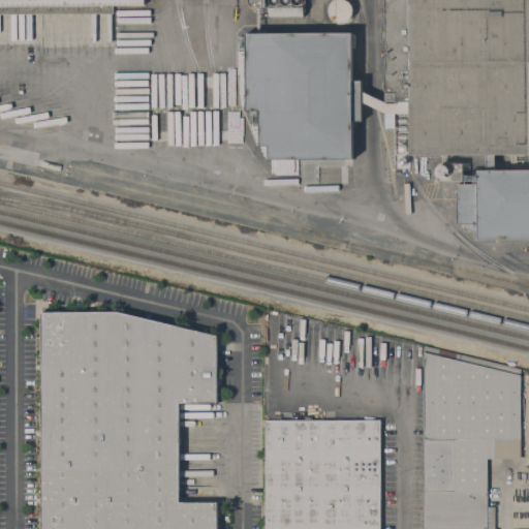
[(0,0),(144,0),(145,4),(113,4),(113,13),(0,13),(0,0)]
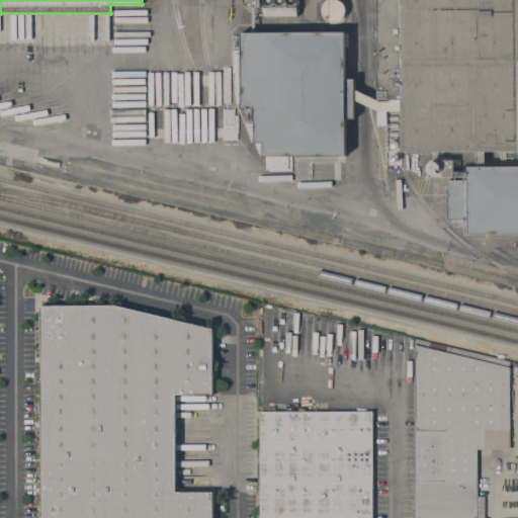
[(300,0),(300,12),(298,12),(298,16),(263,16),(263,12),(261,12),(262,7),(263,7),(262,0),(300,0)]
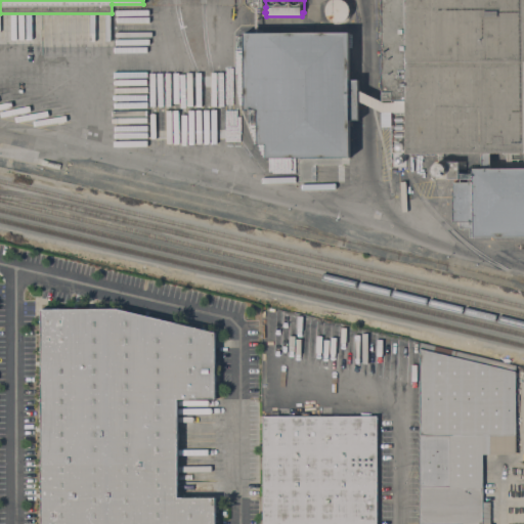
[(348,17),(346,18),(345,19),(343,22),(341,22),(339,23),(337,23),(335,23),(333,22),(331,20),(330,19),(328,17),(326,15),(326,14),(325,12),(325,10),(325,8),(326,6),(328,4),(329,2),(331,1),(332,0),(344,0),(346,2),(347,3),(348,5),(349,7),(349,9),(349,11),(349,13),(348,15),(348,17)]
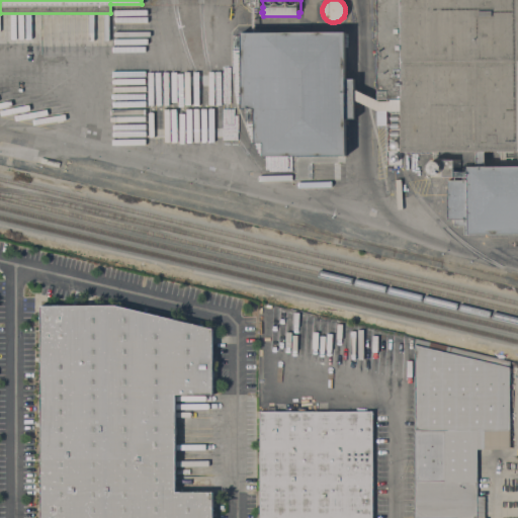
[(401,99),(377,99),(377,0),(517,0),(517,151),(485,151),(485,166),(517,165),(517,233),(464,234),(464,226),(454,226),(454,220),(448,220),(447,180),(467,180),(467,166),(476,166),(476,150),(402,152),(401,110),(401,101),(401,99)]
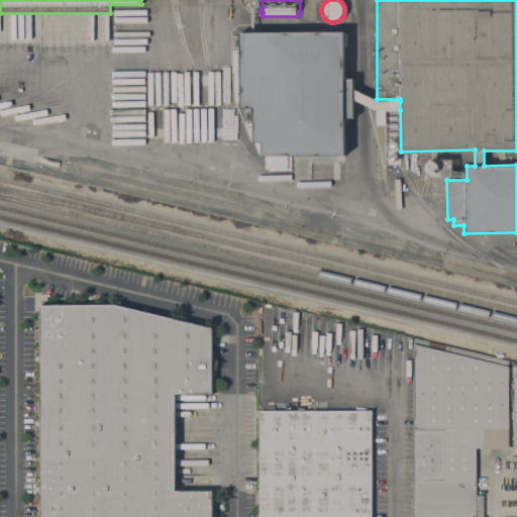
[(353,121),(344,121),(345,159),(263,160),(263,146),(254,146),(254,112),(241,112),(240,36),(344,35),(344,82),(353,82),(353,92),(353,102),(353,121)]
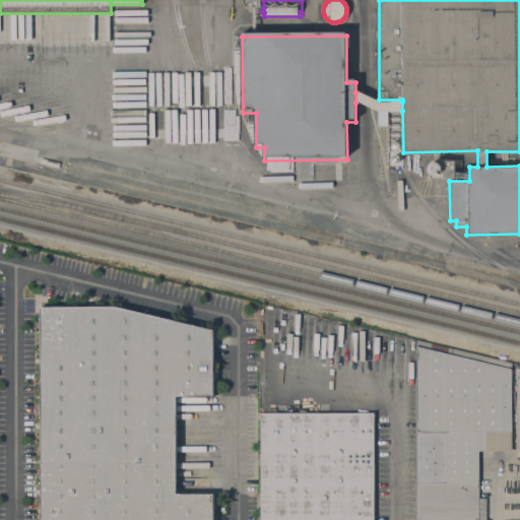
[(381,102),(402,102),(402,111),(379,111),(355,103),(355,92),(381,102)]
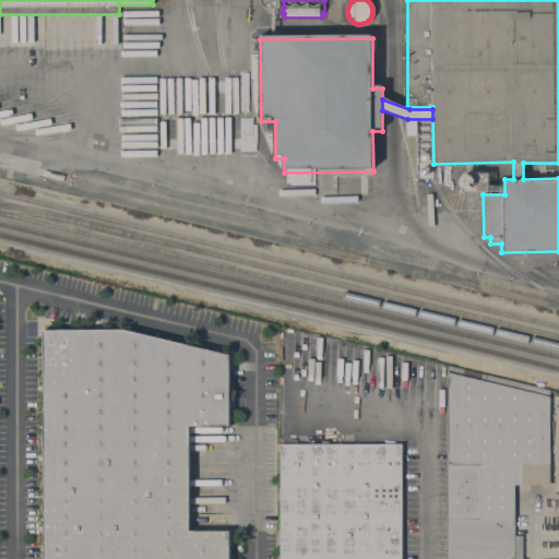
[(477,173),(489,171),(489,190),(477,191),(477,173)]
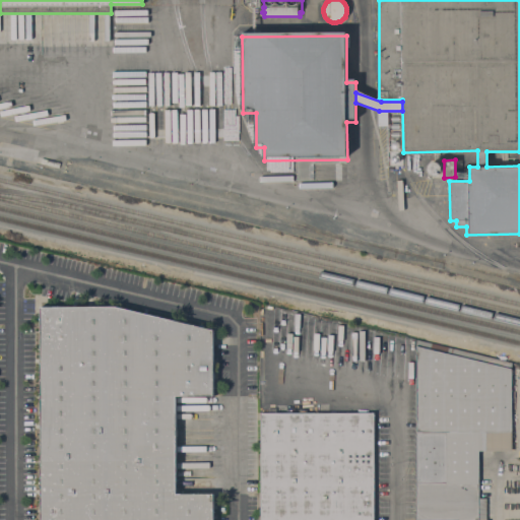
[(440,174),(438,175),(437,176),(434,176),(432,175),(431,174),(429,173),(428,170),(428,168),(429,166),(430,164),(432,163),(434,161),(436,161),(438,163),(440,164),(441,166),(442,167),(442,170),(441,172),(440,174)]
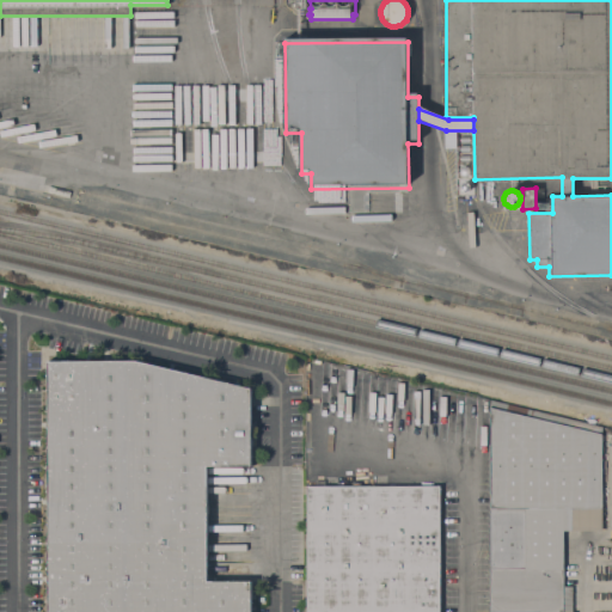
[(47,611),(48,360),(136,360),(251,389),(251,465),(207,465),(207,581),(251,581),(251,611),(47,611)]
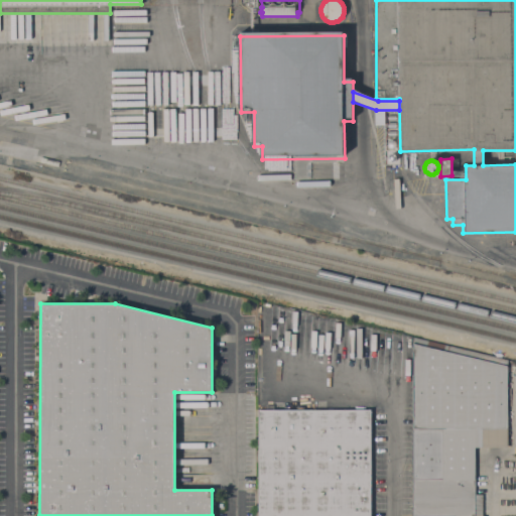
[(413,515),(413,340),(507,362),(507,447),(475,447),(475,494),(482,494),(482,515),(413,515)]
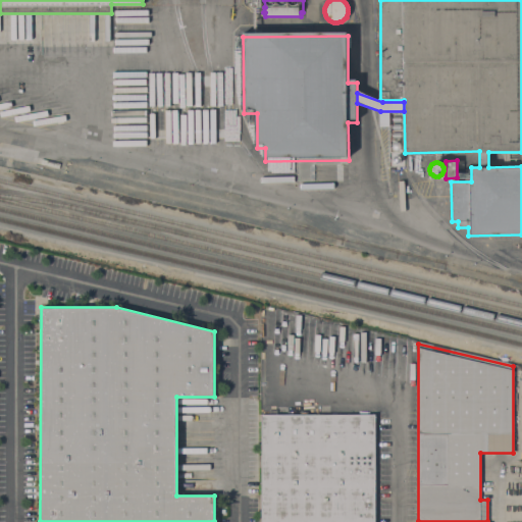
[(375,521),(261,521),(261,414),(375,414),(375,521)]
